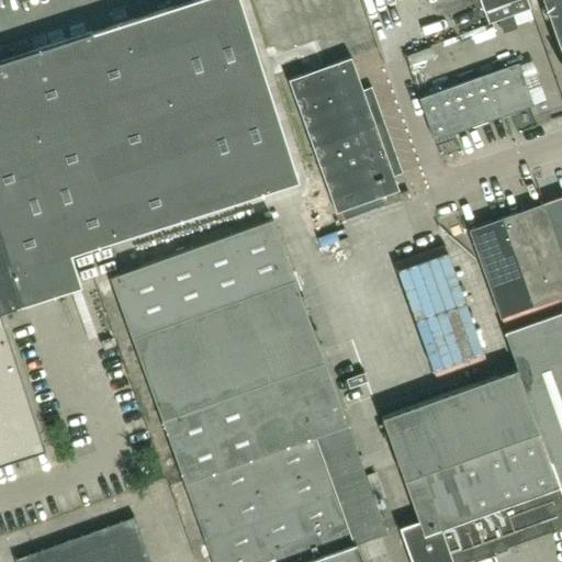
[(0,311),(80,284),(70,254),(298,180),(239,0),(187,0),(0,60),(0,462),(44,448),(44,447),(43,447),(0,314),(0,311)]
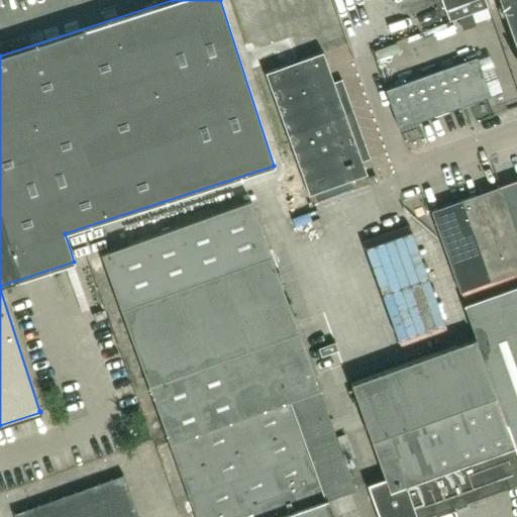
[(469,0),(441,0),(444,9),(469,0)]
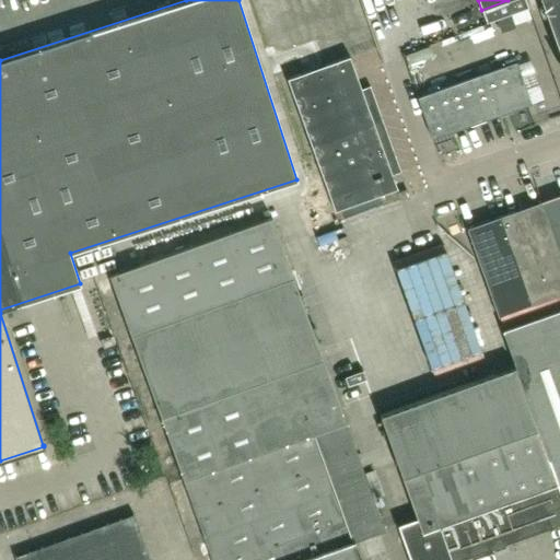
[(486,22),(527,8),(524,0),(508,0),(481,10),(486,22)]
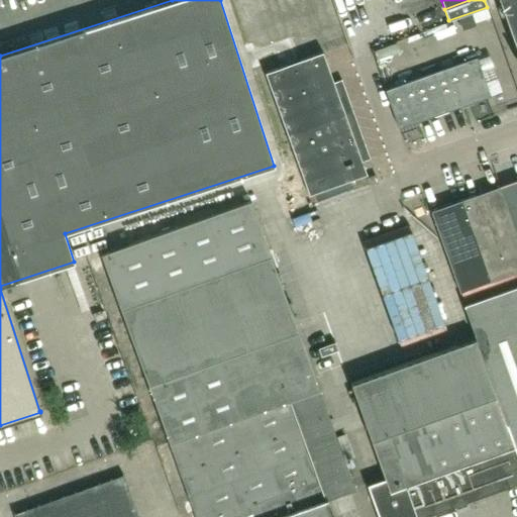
[(516,0),(499,0),(516,49),(516,0)]
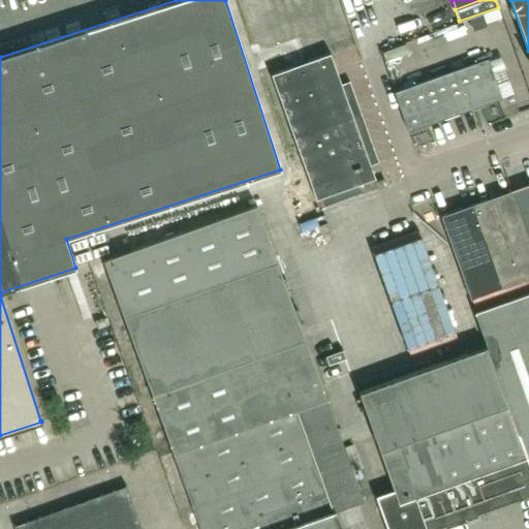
[(511,51),(521,49),(516,26),(506,28),(511,51)]
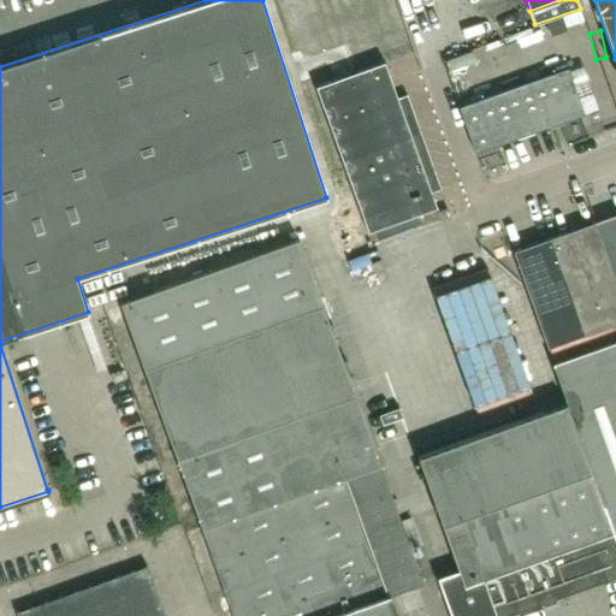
[(440,189),(407,95),(397,98),(385,63),(317,87),(368,232),(437,207),(431,193),(440,189)]
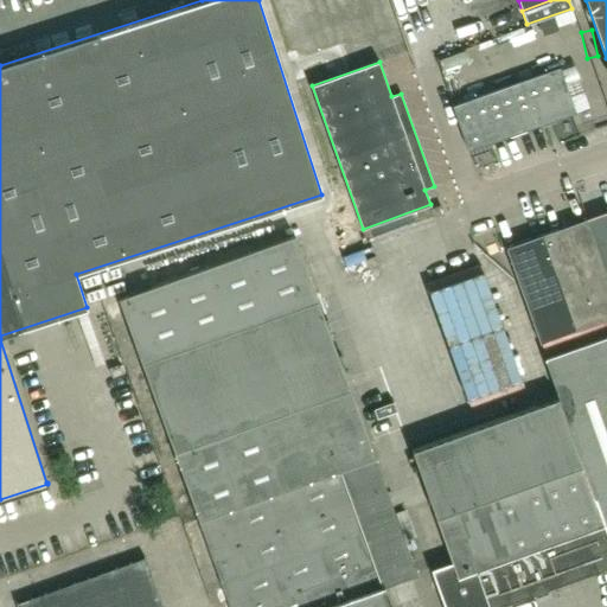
[(575,112),(560,68),(453,106),(468,149),(575,112)]
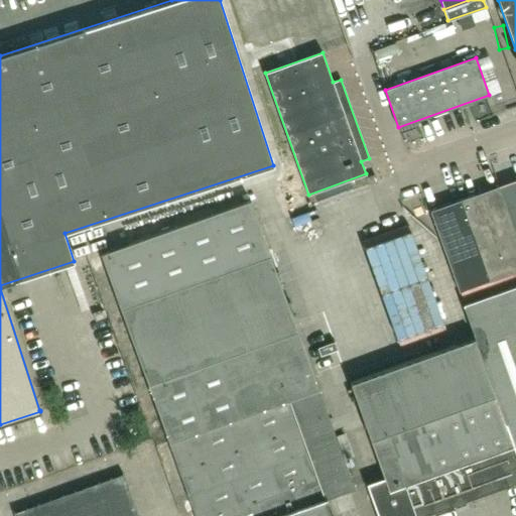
[(377,181),(374,175),(367,177),(370,184),(377,181)]
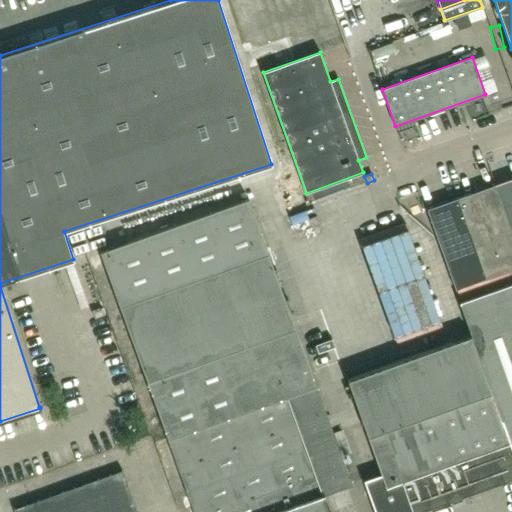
[(511,177),(498,183),(511,222),(511,177)]
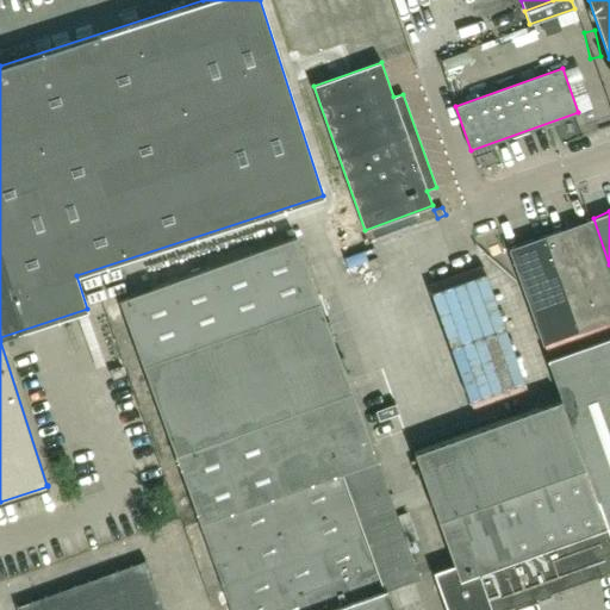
[(609,282),(587,221),(508,248),(542,346),(609,321),(609,282)]
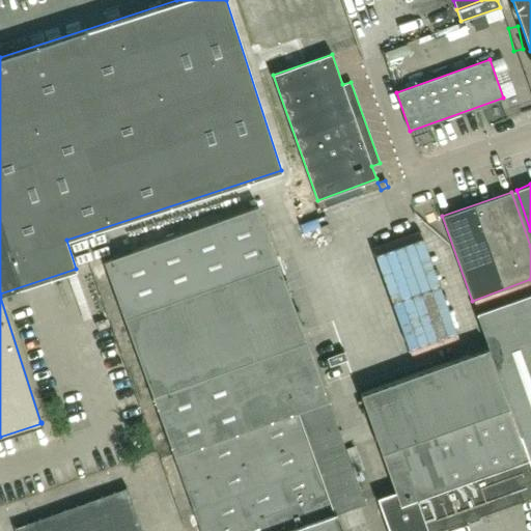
[(307,340),(279,262),(258,205),(105,260),(200,530),(342,530),(336,512),(365,503),(307,340)]
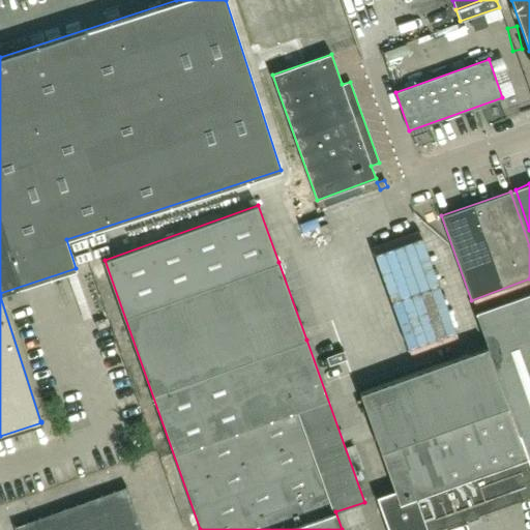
[(529,292),(474,313),(529,467),(529,292)]
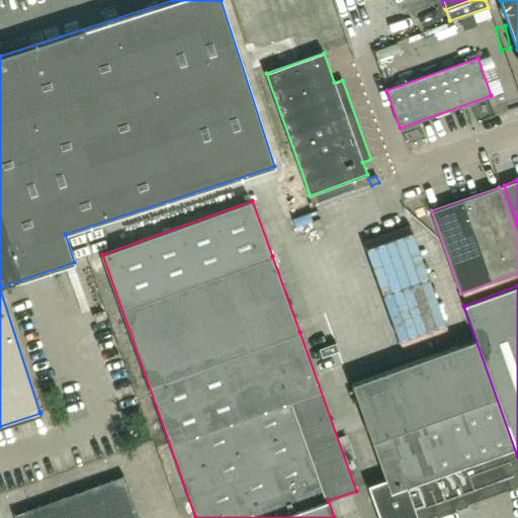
[(517,458),(476,339),(351,383),(385,480),(367,486),(378,517),(428,517),(430,517),(454,509),(464,513),(468,504),(500,493),(517,486),(517,458)]
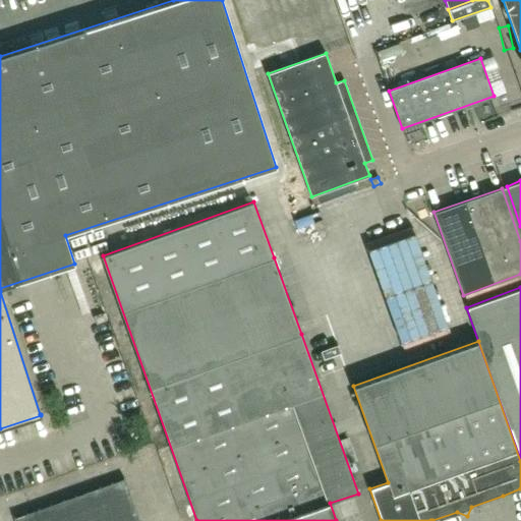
[(139,520),(124,478),(14,518),(14,520),(139,520)]
